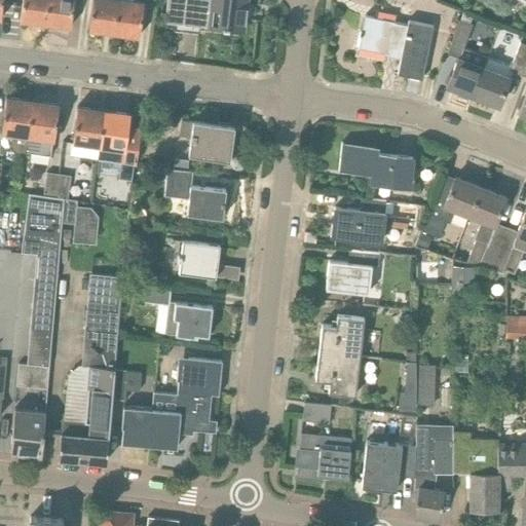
[(48,0),(22,0),(20,22),(23,22),(45,25),(48,0)]
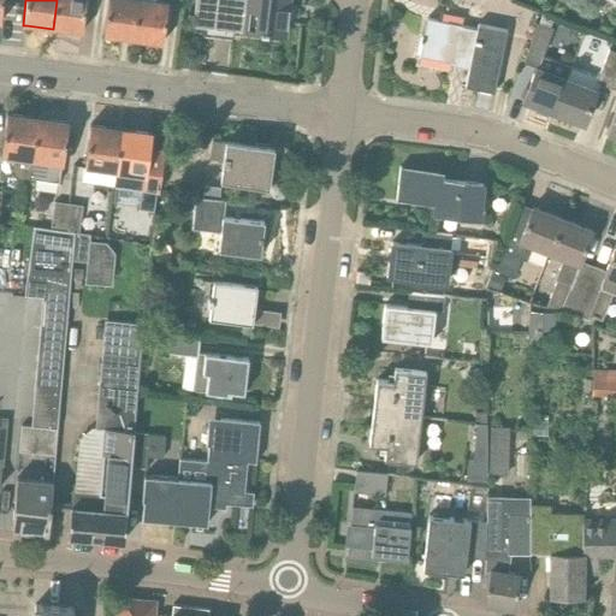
[(57,0),(53,29),(77,31),(77,33),(81,33),(86,0),(57,0)]
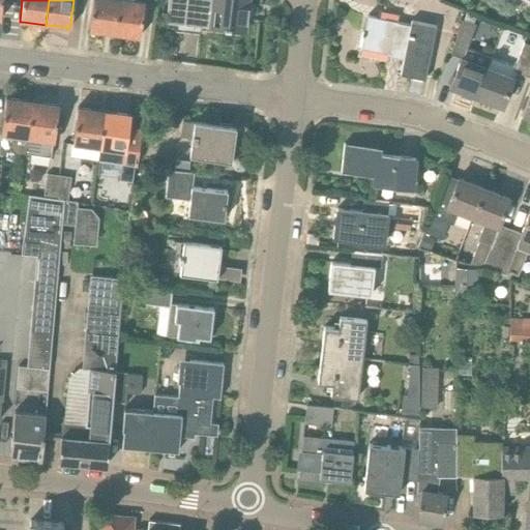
[(92,31),(115,34),(119,0),(93,0),(89,31),(92,31)]
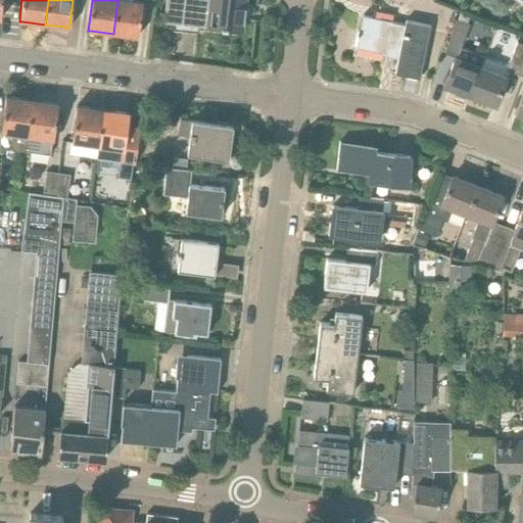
[(142,3),(120,0),(117,0),(113,34),(135,36),(135,37),(138,37),(142,3)]
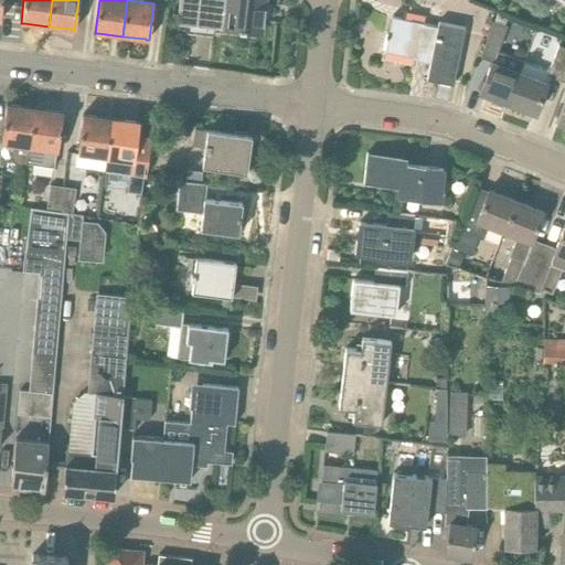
[(179,0),(177,25),(260,34),(263,19),(260,19),(262,7),(264,7),(264,0),(179,0)]
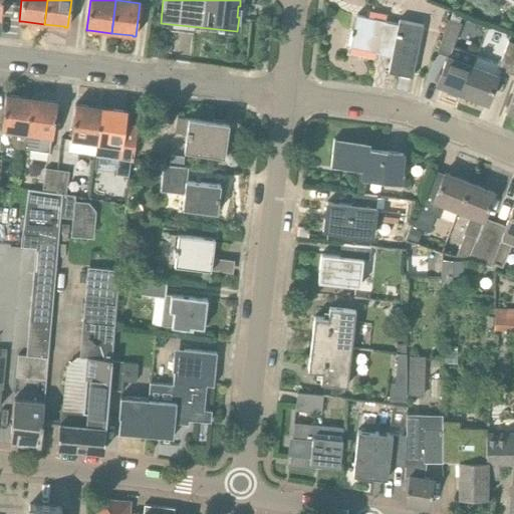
[(388,73),(398,75),(412,77),(423,26),(399,21),(398,26),(386,23),(386,22),(356,16),(353,31),(351,30),(350,35),(352,35),(349,47),(350,48),(350,47),(351,47),(375,52),(375,53),(379,53),(379,50),(392,52),(388,73)]
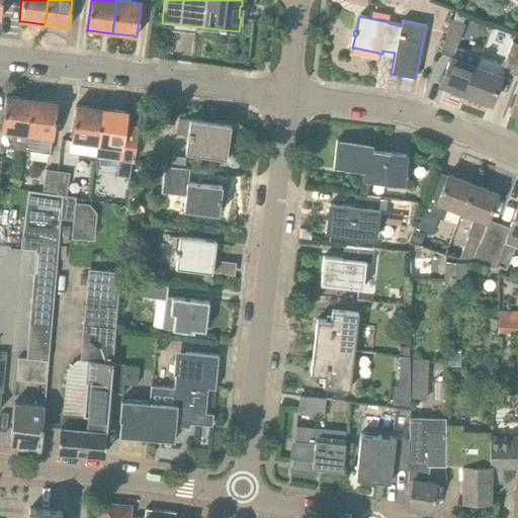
[(450,57),(440,86),(465,95),(476,67),(480,55),(457,47),(466,24),(453,19),(441,54),(450,57)]
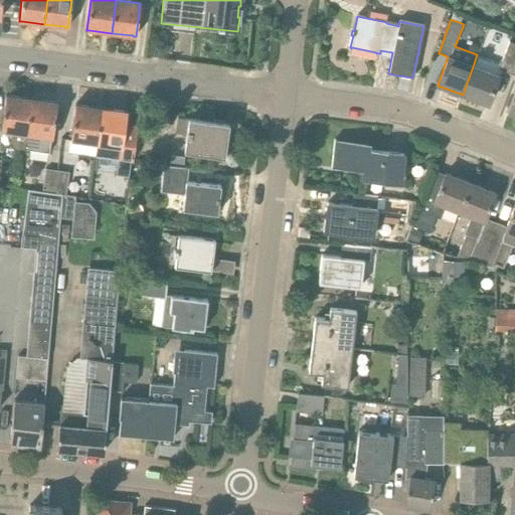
[(514,60),(514,43),(509,41),(499,69),(510,73),(514,60)]
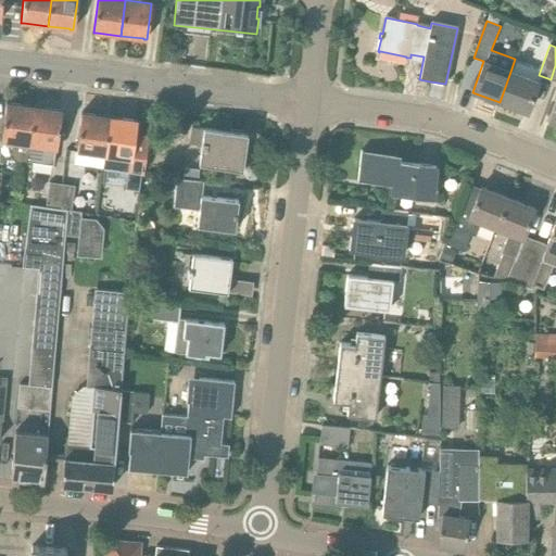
[(510,72),(500,102),(527,113),(538,83),(510,72)]
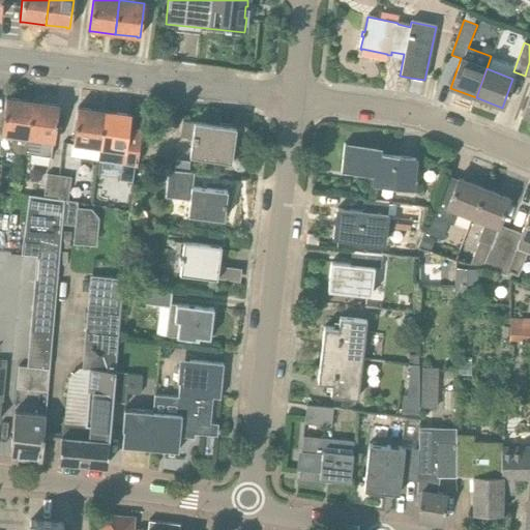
[(6,98),(0,135),(27,139),(32,101),(7,98),(6,98)]
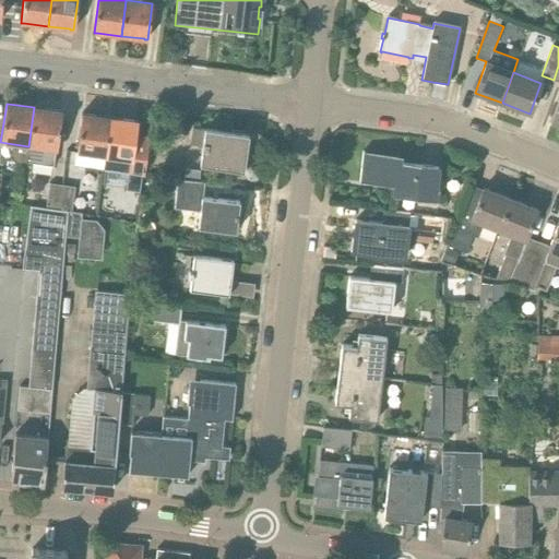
[(57,150),(62,111),(60,110),(60,111),(34,107),(28,146),(27,162),(54,165),(56,150),(57,150)]
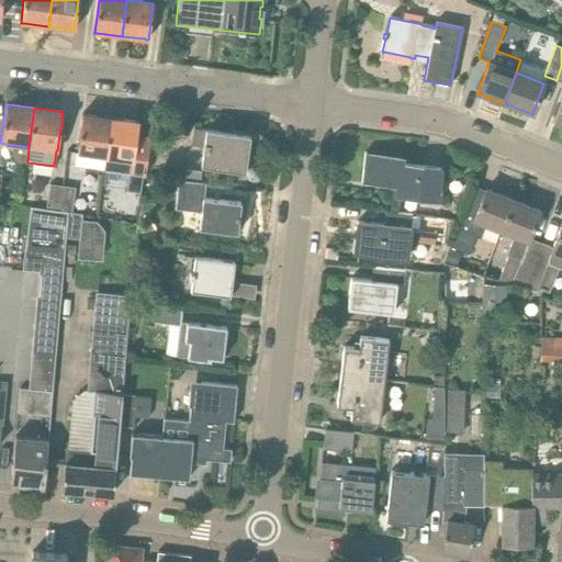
[(83,114),(82,114),(77,153),(78,153),(76,166),(92,169),(93,155),(104,156),(110,119),(83,115),(83,114)]
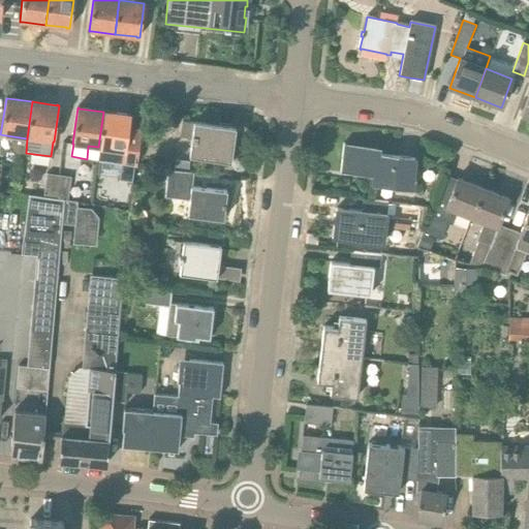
[(97,160),(121,163),(119,180),(132,182),(134,166),(136,166),(141,129),(128,128),(130,115),(128,115),(103,112),(98,147),(99,147),(97,160)]
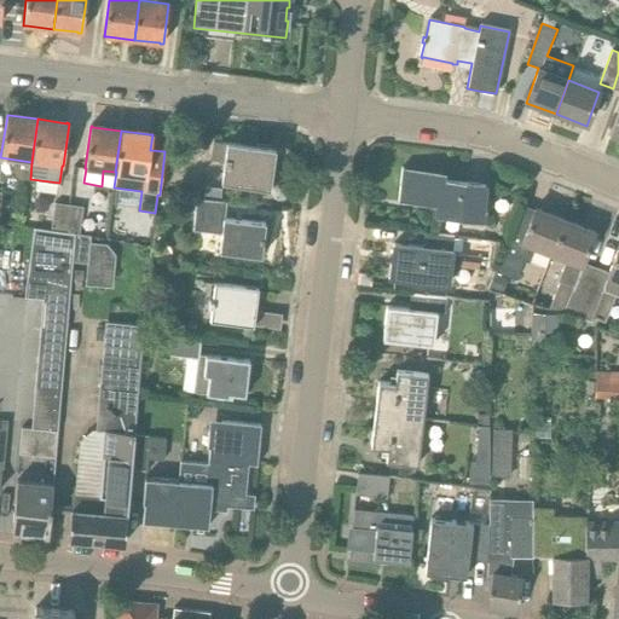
[(227,144),(223,184),(270,190),(275,150),(227,144)]
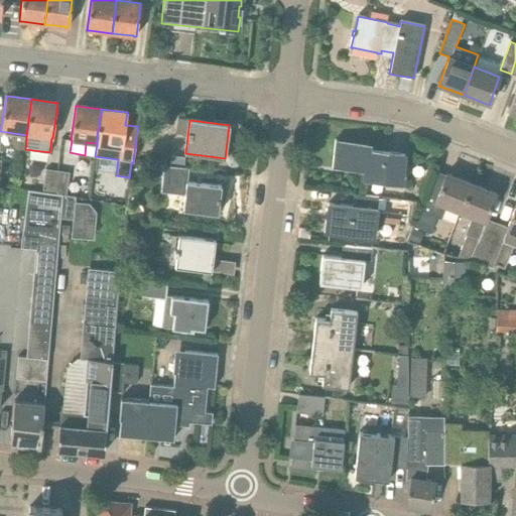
[(334,168),(334,166),(366,169),(364,179),(401,184),(404,155),(369,151),(369,147),(356,145),(336,143),(337,140),(335,140),(332,168),(334,168)]
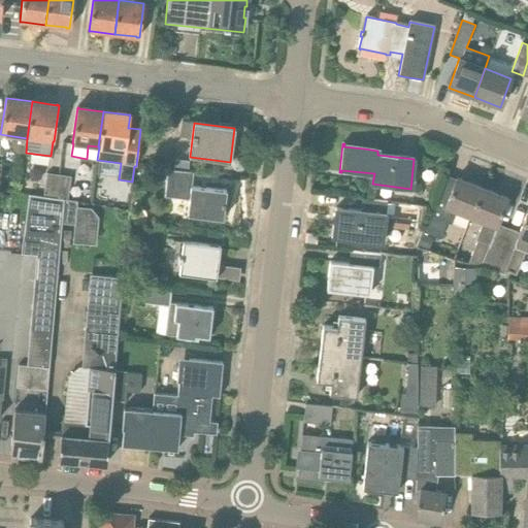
[(174,161),(174,169),(188,171),(189,162),(174,161)]
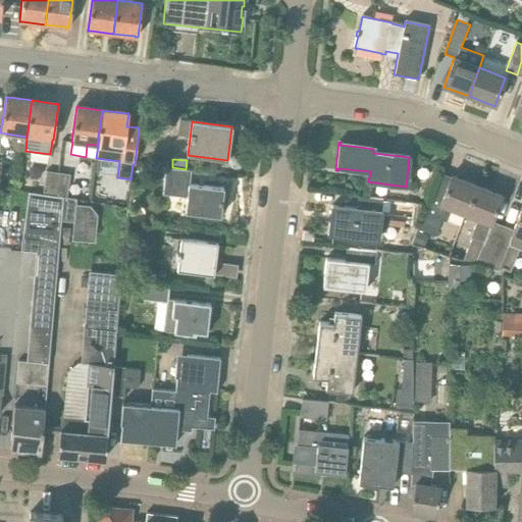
[(185,212),(220,217),(222,204),(223,201),(222,201),(223,188),(190,185),(191,169),(186,169),(172,167),(165,167),(162,195),(187,197),(185,212)]
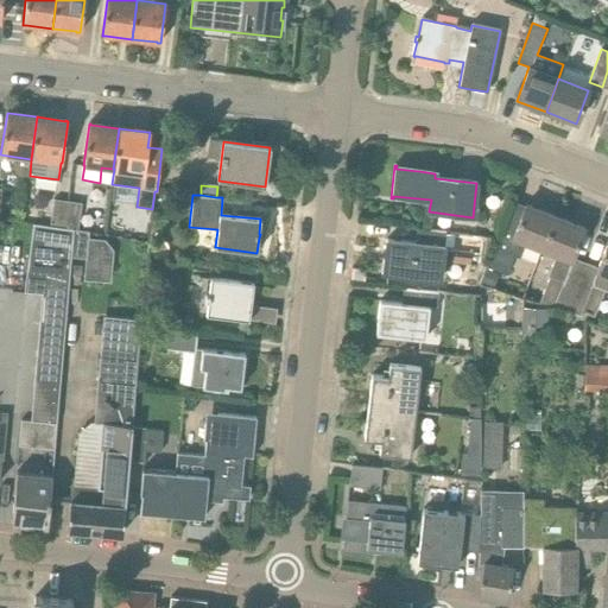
[(50,227),(63,229),(68,202),(54,200),(50,227)]
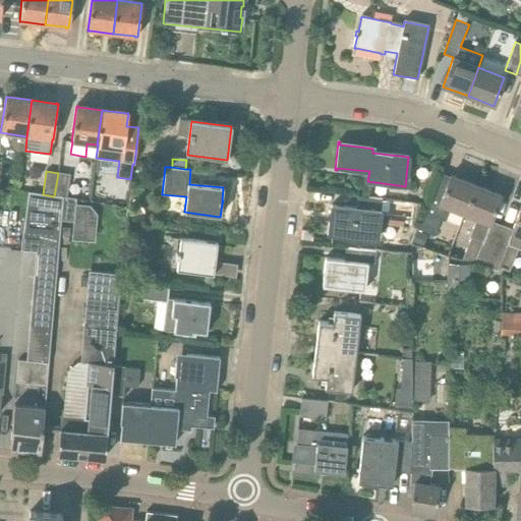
[(54,196),(62,197),(62,196),(66,197),(70,174),(58,173),(54,196)]
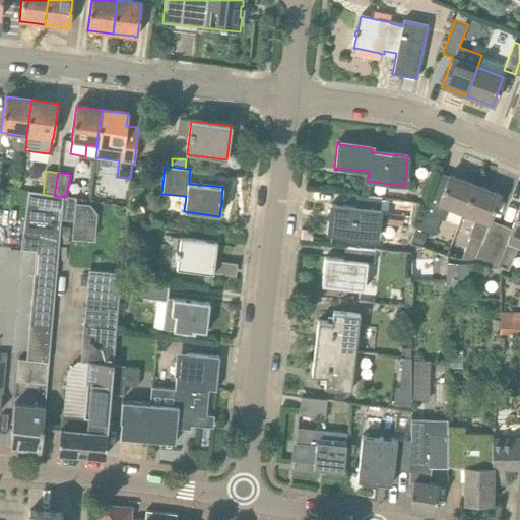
[(463,213),(474,185),(449,176),(449,177),(448,176),(448,177),(439,174),(439,173),(431,191),(415,229),(433,236),(440,218),(444,220),(449,208),(463,213)]
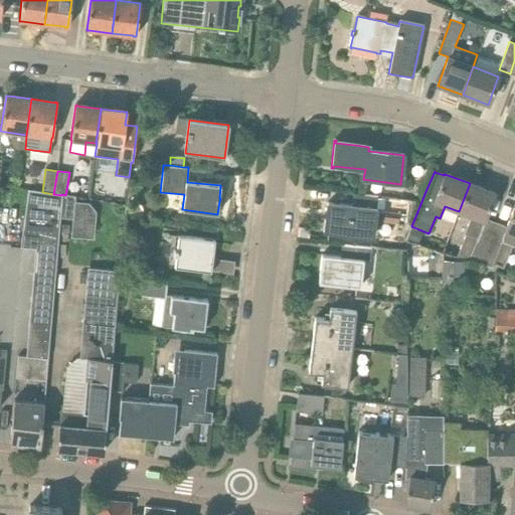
[(480,264),(495,223),(485,219),(495,193),(470,183),(459,211),(471,216),(464,234),(465,235),(457,259),(479,267),(480,264)]
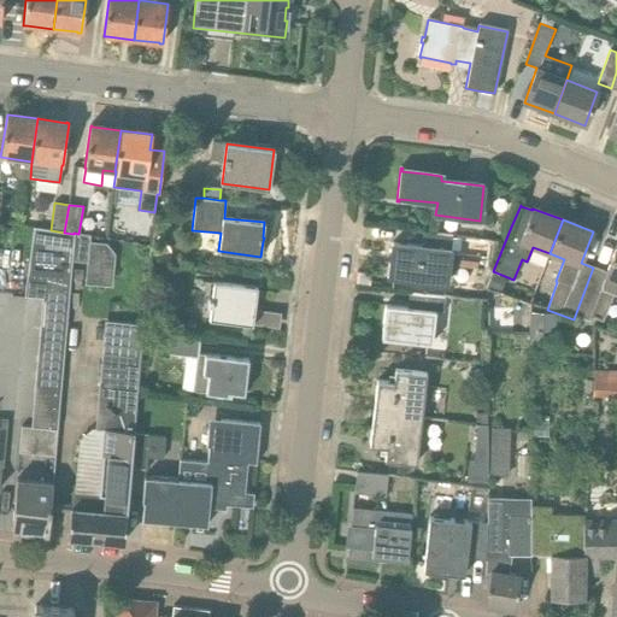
[(43,298),(31,428),(57,430),(74,234),(64,233),(51,230),(34,228),(25,297),(43,298)]
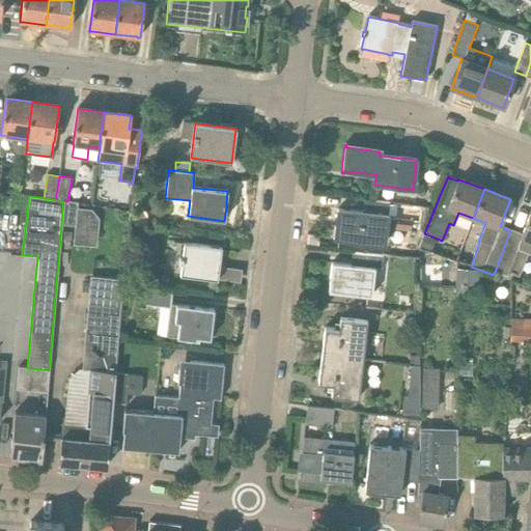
[(67,201),(63,200),(63,201),(61,226),(75,227),(78,210),(78,202),(67,201)]
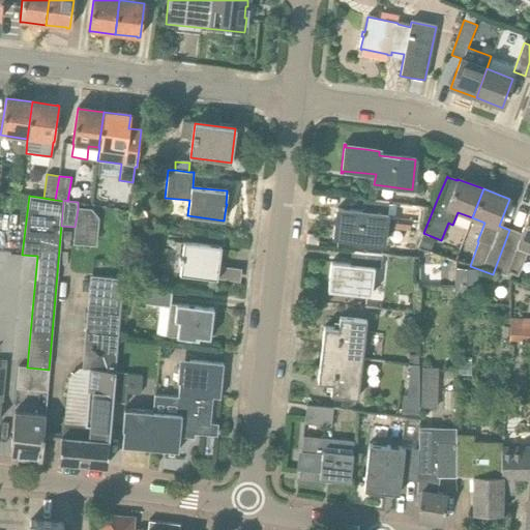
[(362,212),(336,209),(335,226),(339,226),(337,238),(367,242),(384,243),(388,203),(364,200),(362,212)]
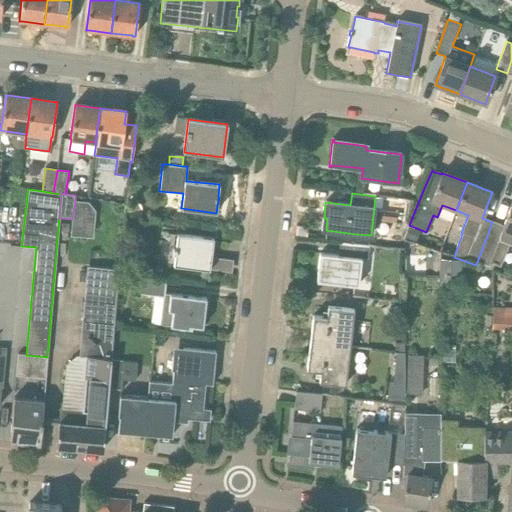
[(140,211),(136,201),(125,205),(128,215),(140,211)]
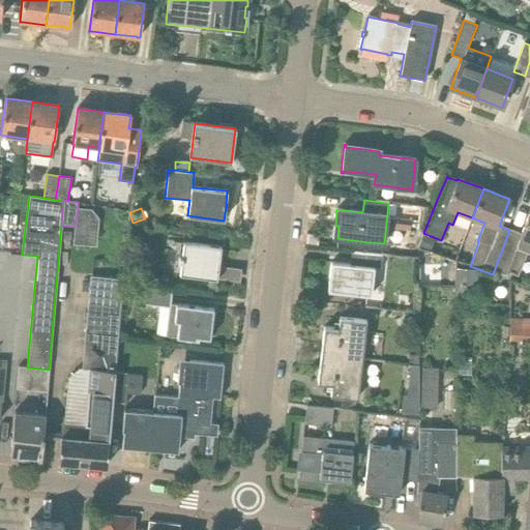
[(509,230),(494,271),(506,276),(507,272),(516,275),(525,252),(529,254),(529,209),(521,234),(509,230)]
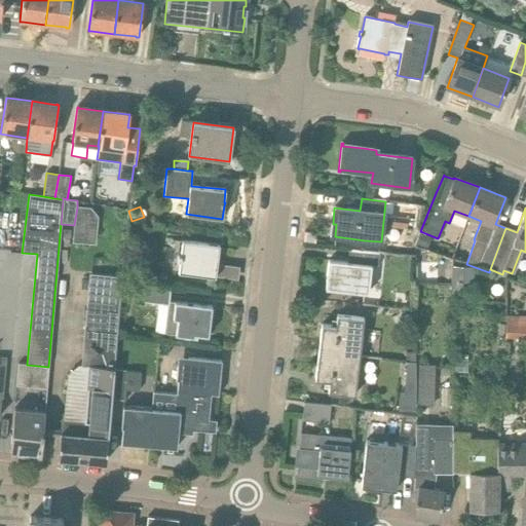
[(77,215),(75,240),(98,241),(99,216),(77,215)]
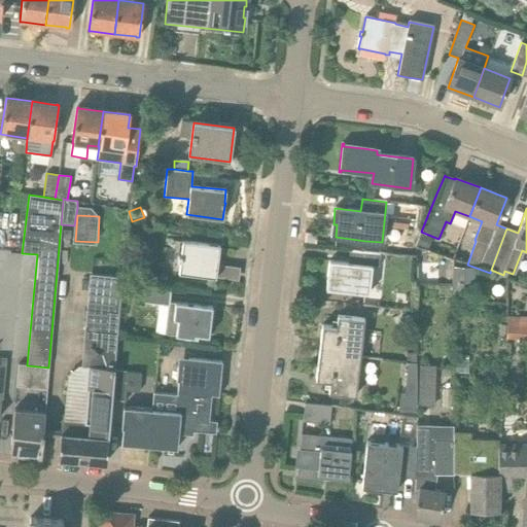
[(418,246),(427,249),(431,239),(422,235),(418,246)]
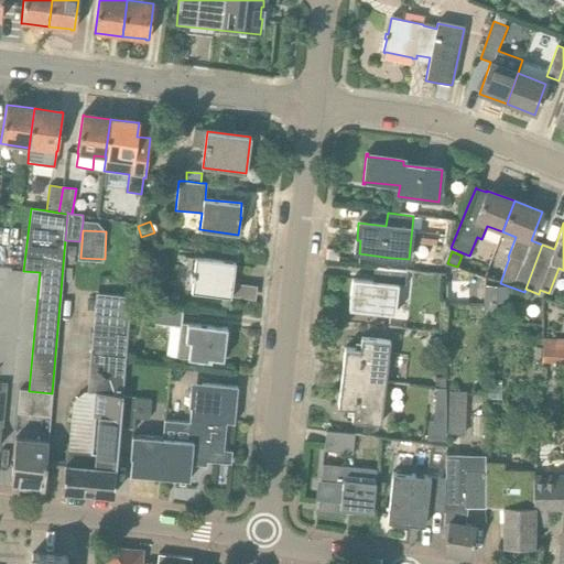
[(231,297),(235,263),(196,258),(192,293),(231,297)]
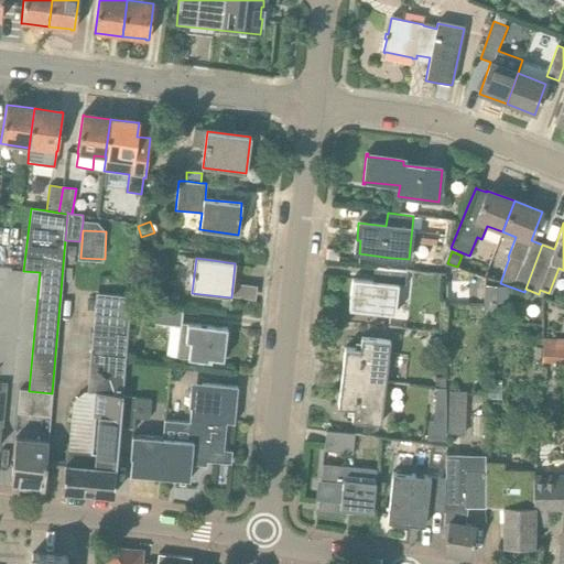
[(353,279),(349,310),(394,316),(397,300),(399,285),(405,286),(407,272),(373,269),(372,282),(353,279)]
